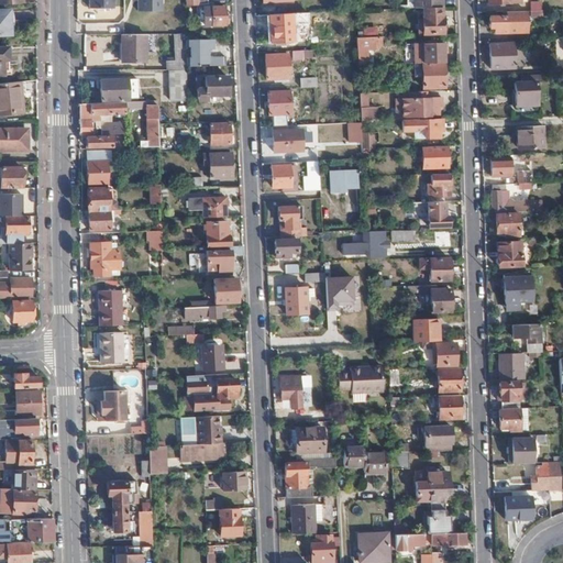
[(163,0),(138,0),(138,11),(163,11),(163,0)]
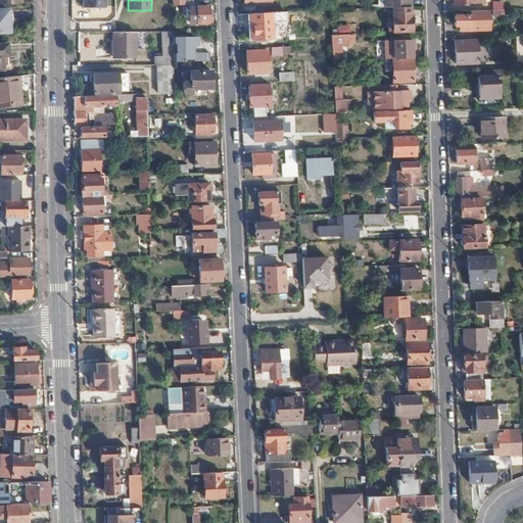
[(491,12),(502,13),(503,1),(492,1),(491,12)]
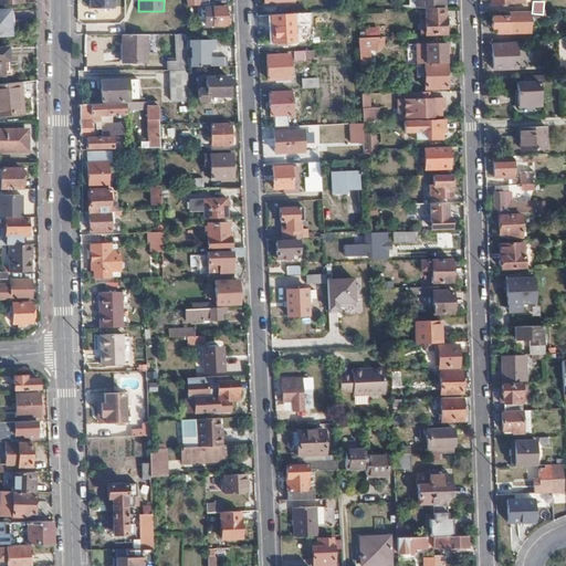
[(443,16),(443,6),(425,6),(426,17),(425,17),(425,31),(444,31),(444,16),(443,16)]
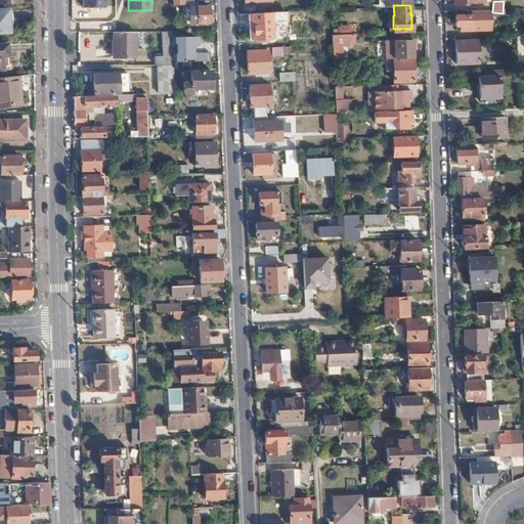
[(208,6),(189,7),(190,24),(208,23),(208,19),(213,18),(213,10),(208,10),(208,6)]
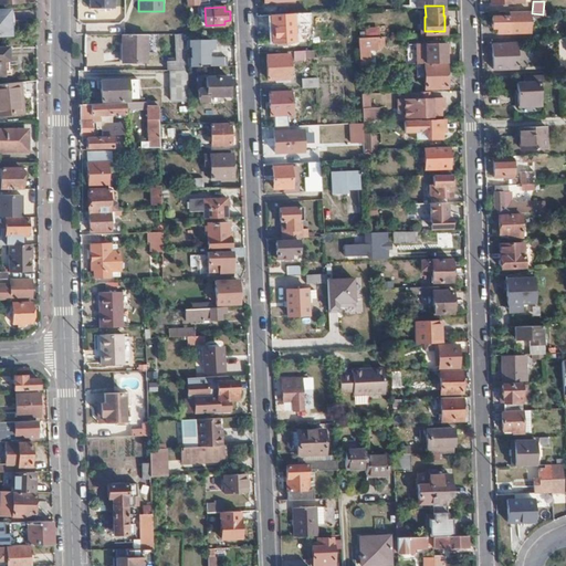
[(0,33),(10,33),(9,10),(0,10),(0,33)]
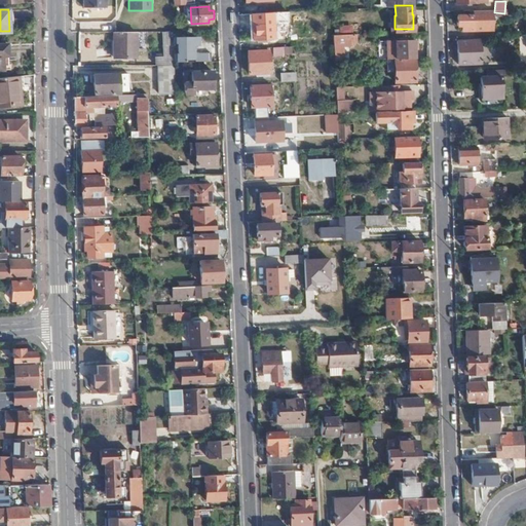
[(282,20),(290,20),(290,10),(280,11),(282,20)]
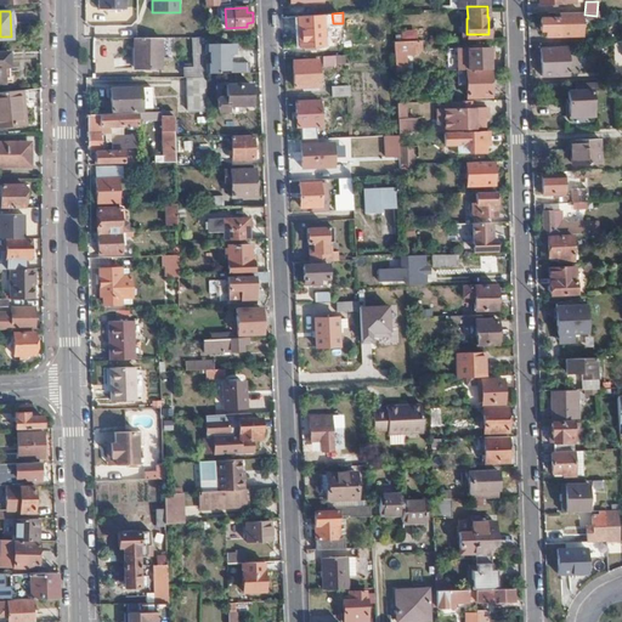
[(582,39),(582,13),(559,15),(559,21),(539,21),(541,34),(546,34),(547,39),(582,39)]
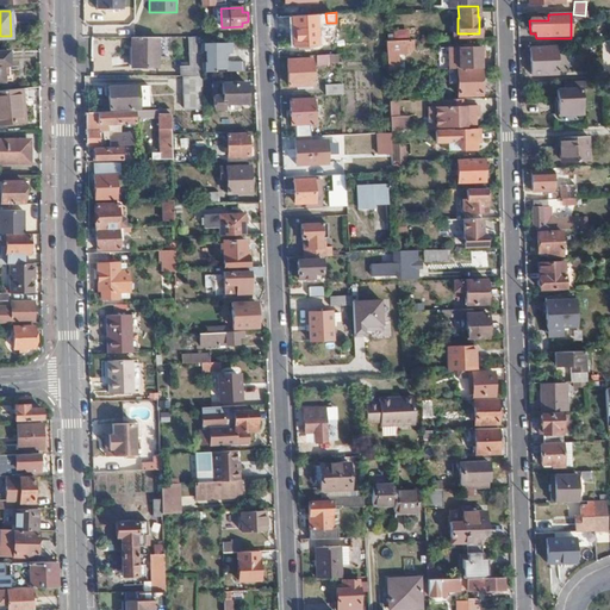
[(316,14),(291,16),(293,47),(318,45),(316,14)]
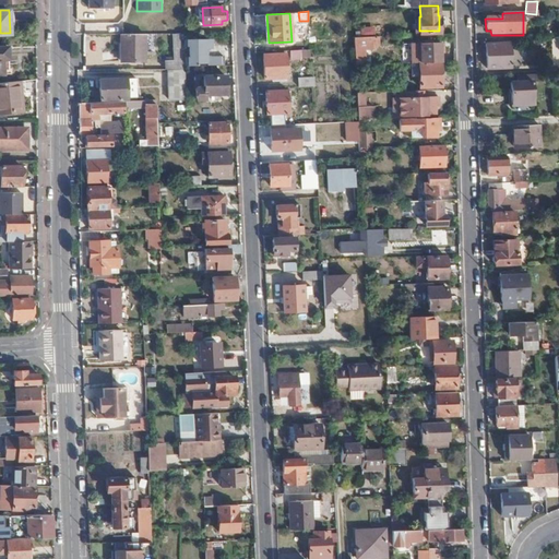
[(144,60),(144,34),(120,34),(121,60),(144,60)]
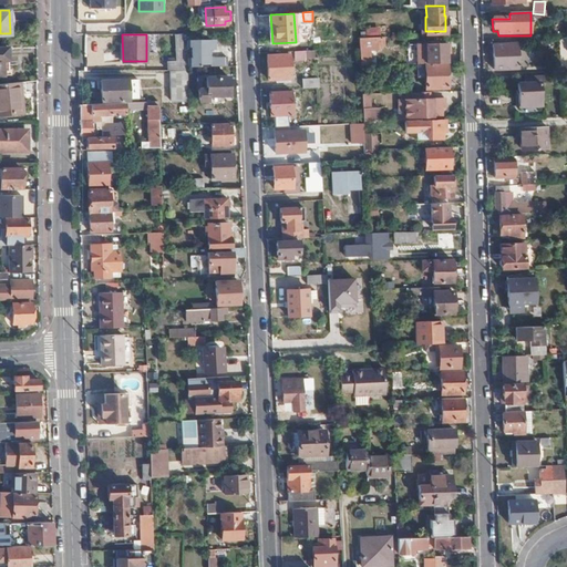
[(187,71),(186,35),(175,35),(176,60),(166,60),(166,71),(172,71),(187,71)]
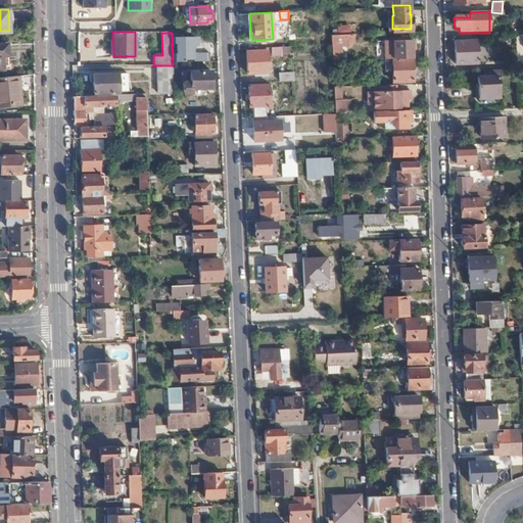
[(348,45),(348,33),(332,34),(333,45),(348,45)]
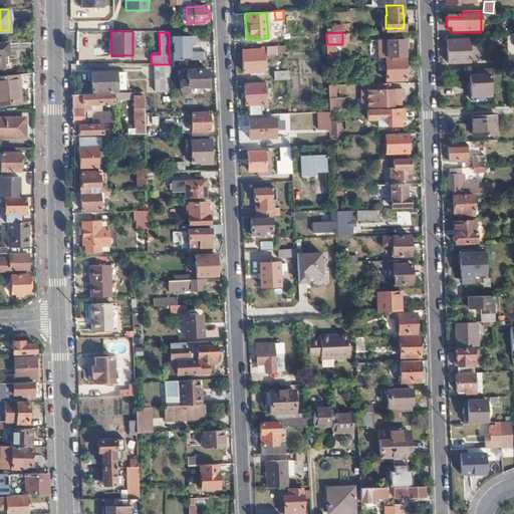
[(513,34),(510,35),(505,35),(505,43),(513,42),(513,34)]
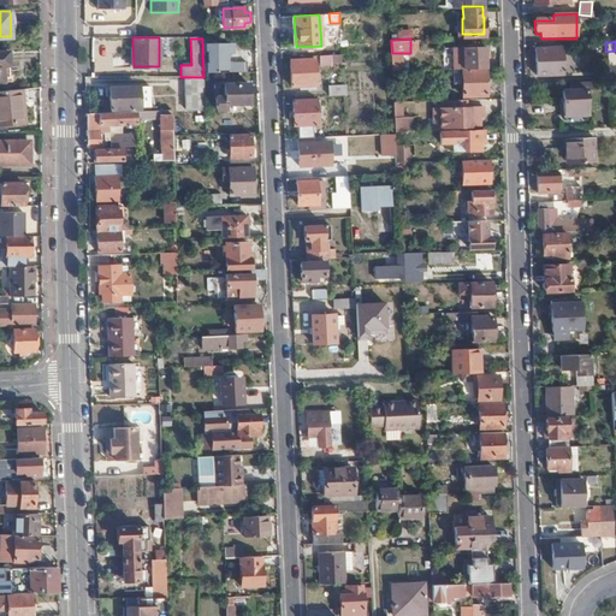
[(227,73),(246,72),(244,60),(227,61),(227,52),(235,52),(235,42),(211,42),(212,75),(224,73),(224,69),(227,69),(227,73)]
